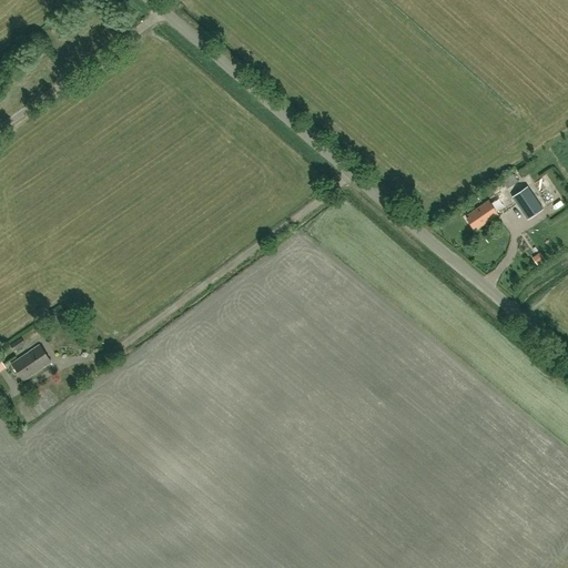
[(507,189),(518,182),(513,173),(501,181),(507,189)]
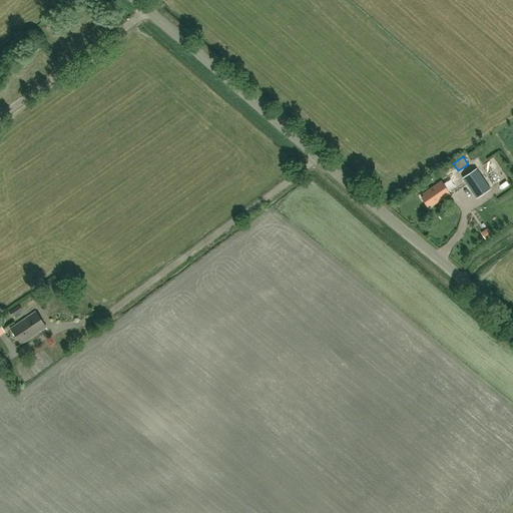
[(476,169),(462,178),(476,198),(490,189),(476,169)]
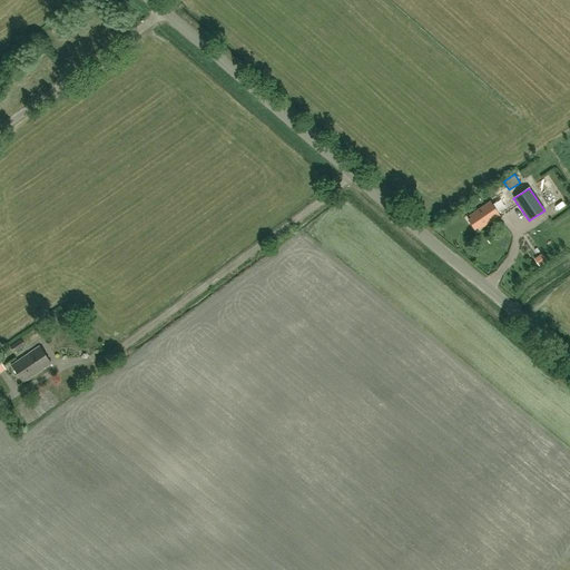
[(479,229),(499,215),(490,202),(470,216),(471,218),(469,220),(474,229),(478,227),(479,229)]
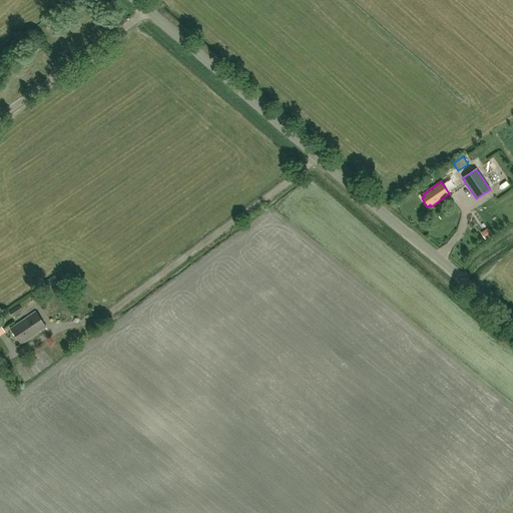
[(13,317),(23,311),(19,305),(9,312),(13,317)]
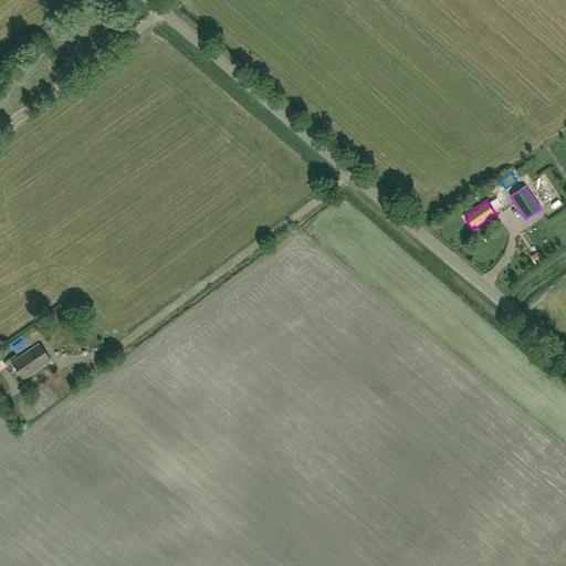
[(23,380),(51,362),(39,344),(11,363),(23,380)]
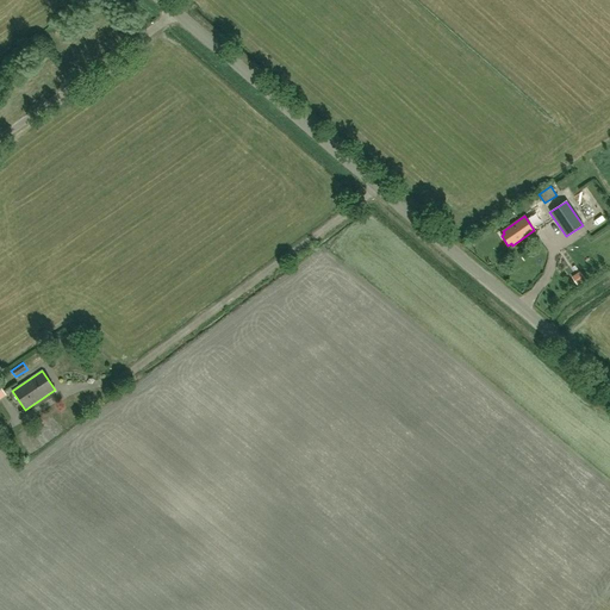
All buildings are outlined.
